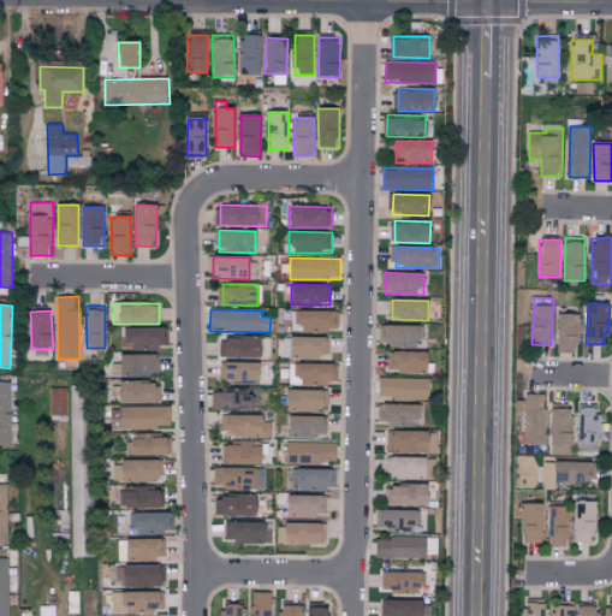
[(293,332),(339,331),(339,311),(293,312),(293,332)]
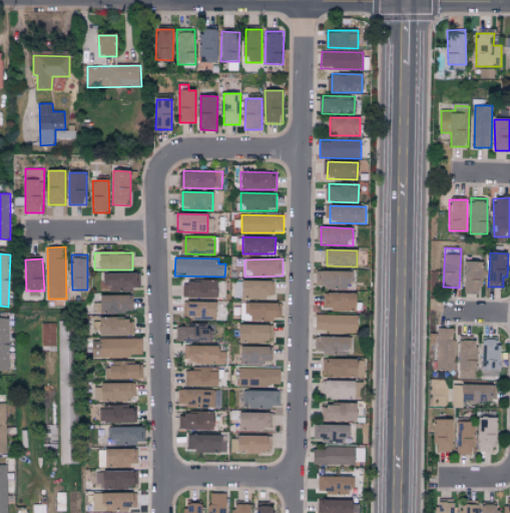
[(482,263),(465,262),(465,294),(482,294),(482,263)]
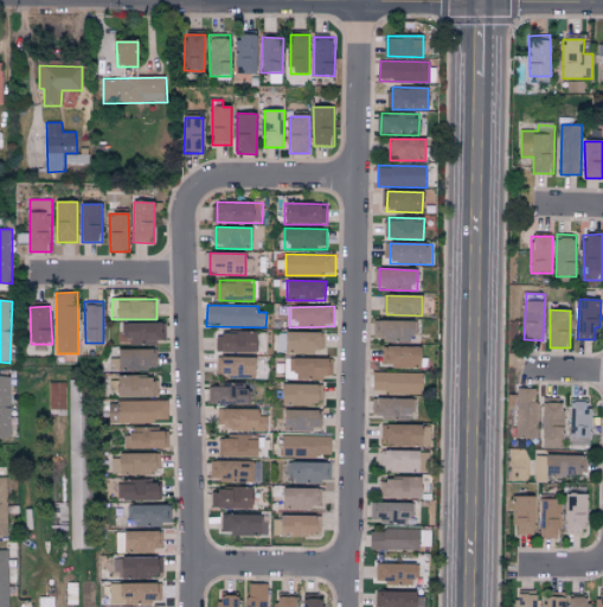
[(166,324),(128,323),(127,343),(166,343),(166,324)]
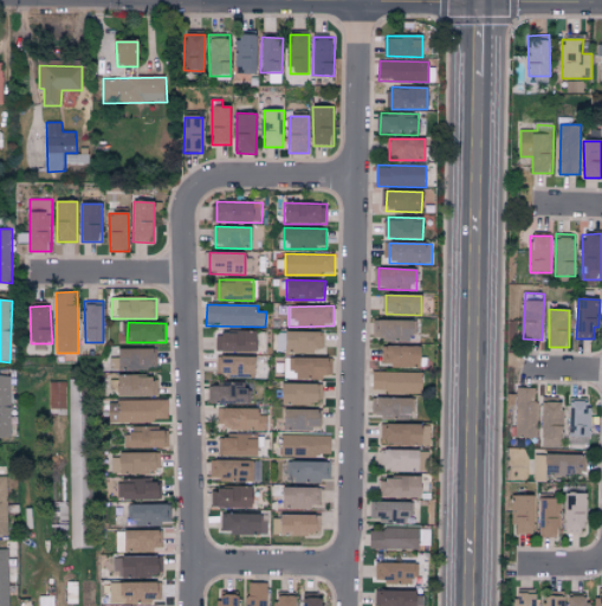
[(220,352),(256,353),(257,333),(220,331),(220,352)]
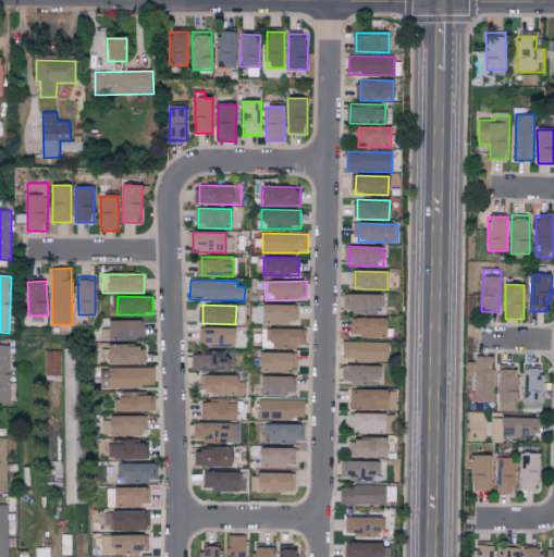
[(298,324),(298,306),(263,306),(262,323),(298,324)]
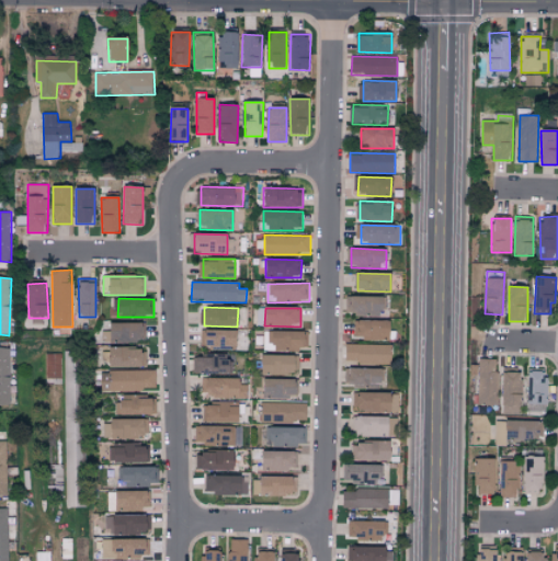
[(390,341),(390,321),(359,320),(357,340),(390,341)]
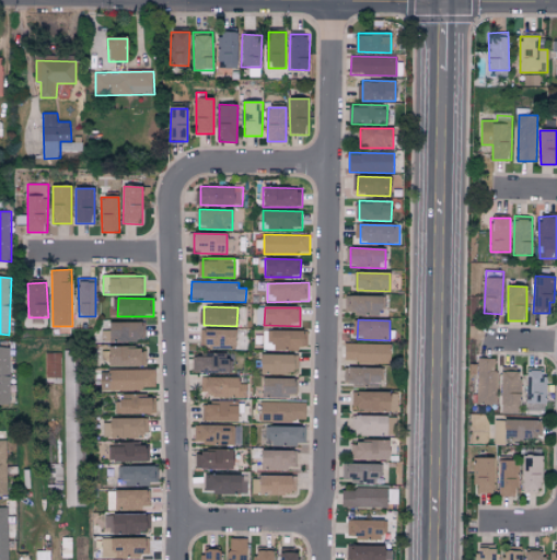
[(146,323),(109,323),(111,341),(146,341),(146,323)]
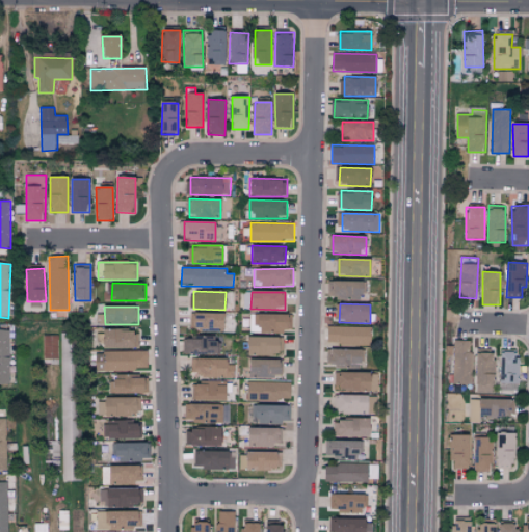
[(192,331),(223,331),(225,314),(193,313),(192,331)]
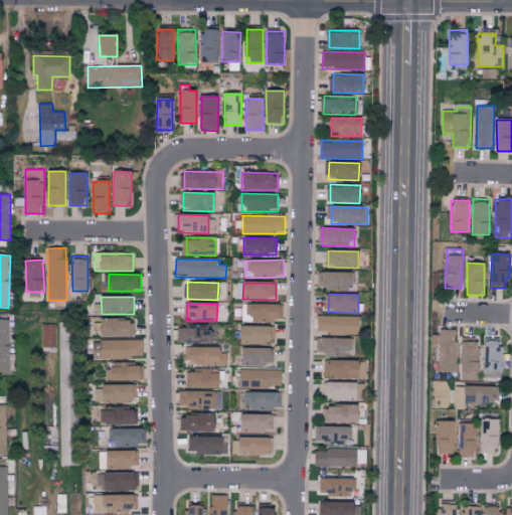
[(284,322),(284,305),(243,304),(243,321),(284,322)]
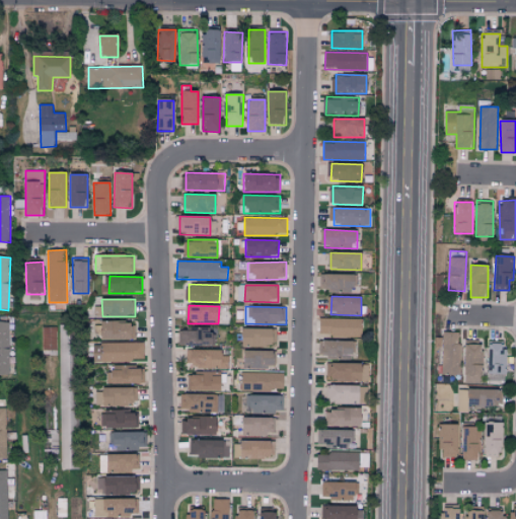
[(320,337),(362,337),(362,319),(320,318),(320,337)]
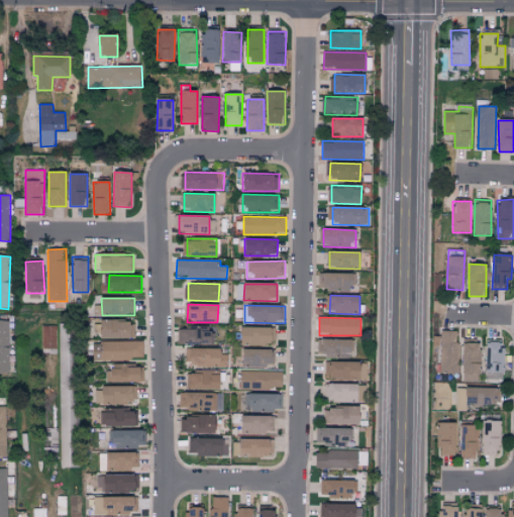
[(0,373),(10,374),(10,321),(0,320),(0,373)]
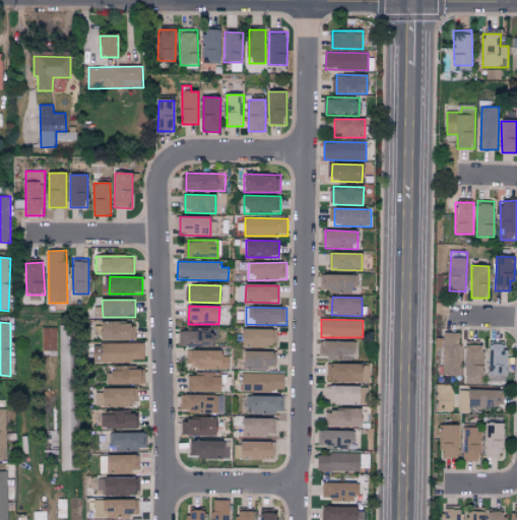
[(136,340),(136,323),(101,323),(101,340),(136,340)]
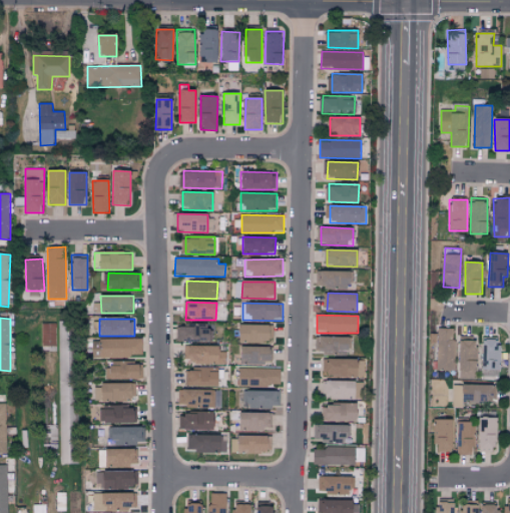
[(43,324),(44,348),(58,348),(57,324),(43,324)]
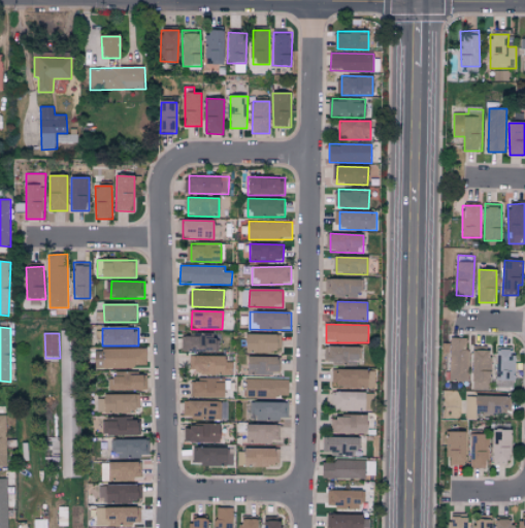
[(216,335),(185,334),(185,352),(222,353),(222,341),(216,341),(216,335)]
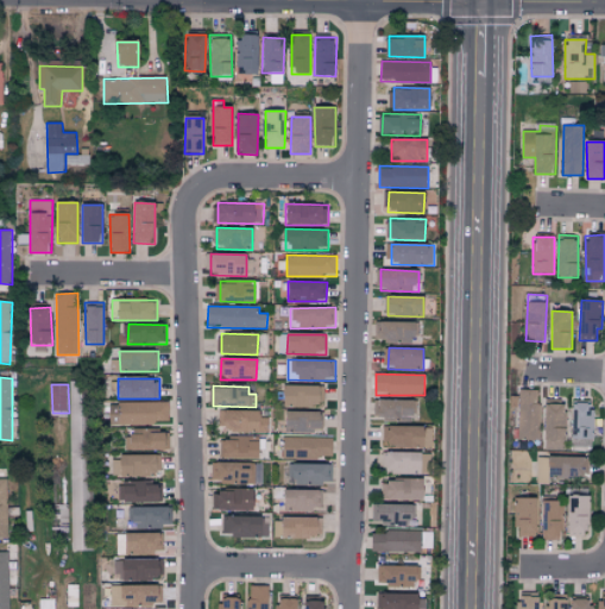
[(325,408),(326,387),(283,385),(283,407),(325,408)]
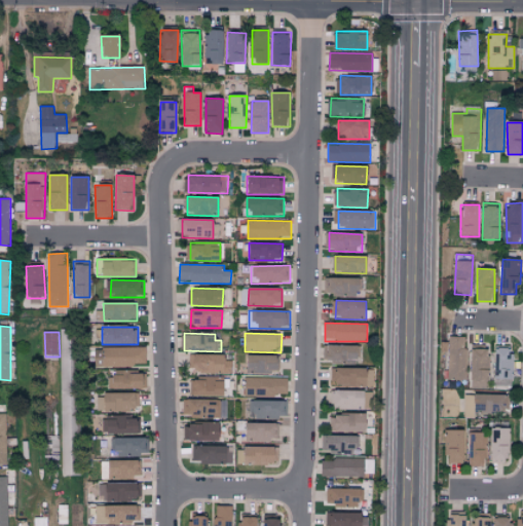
[(449,380),(468,380),(468,337),(449,337),(449,380)]
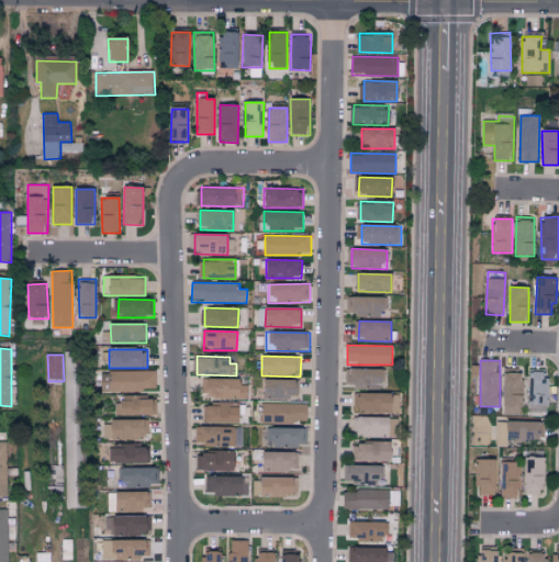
[(349,388),(380,389),(380,381),(387,381),(388,370),(349,369),(349,388)]
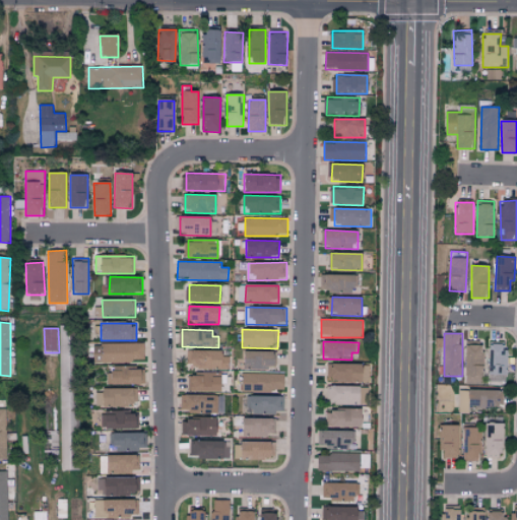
[(482,385),(483,341),(466,341),(465,384),(482,385)]
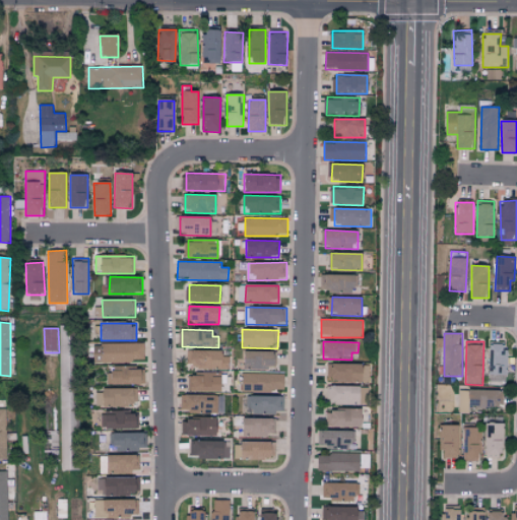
[(144,343),(94,344),(94,363),(144,362),(144,343)]
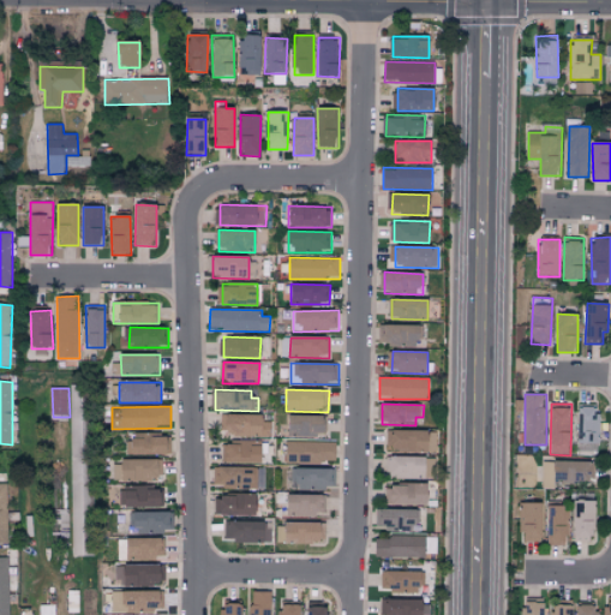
[(577,447),(598,448),(599,407),(579,407),(577,447)]
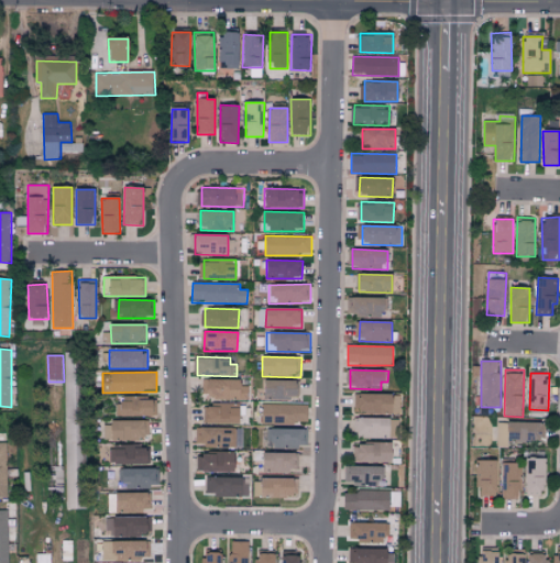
[(241,379),(207,381),(207,399),(250,399),(250,386),(241,386),(241,379)]
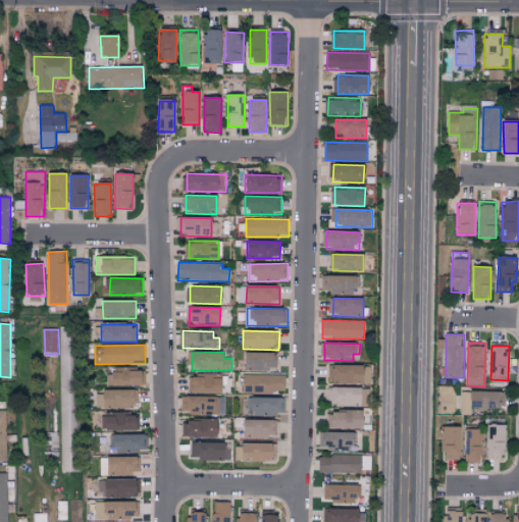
[(245,370),(278,370),(278,354),(245,353),(245,370)]
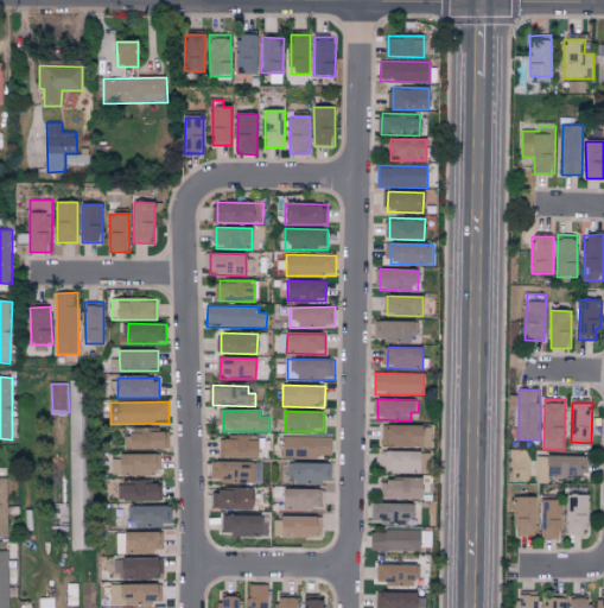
[(423,448),(424,426),(383,425),(383,447),(423,448)]
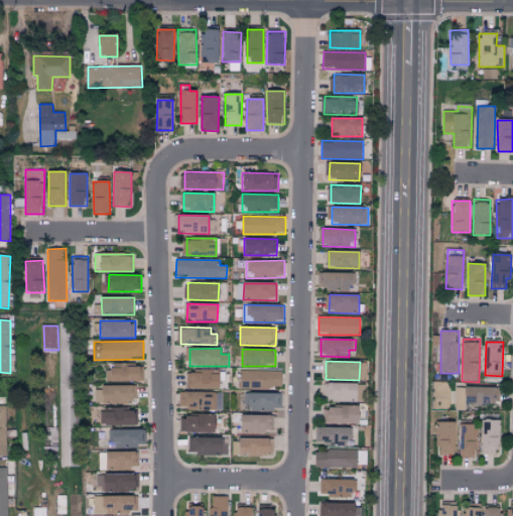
[(111,382),(144,381),(144,364),(111,365),(111,382)]
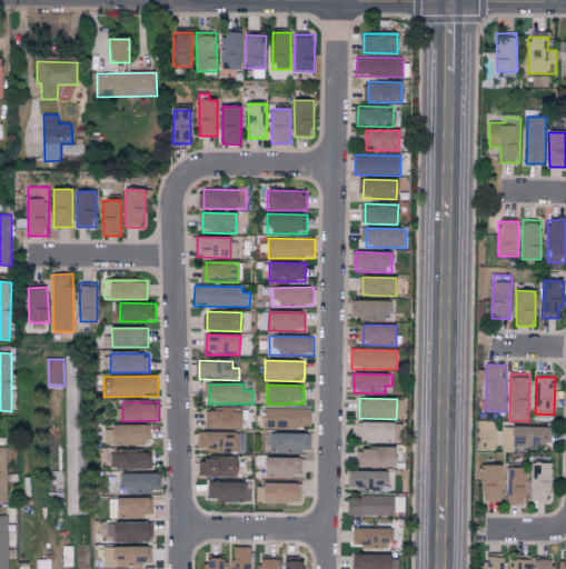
[(311,429),(311,408),(266,409),(266,429),(311,429)]
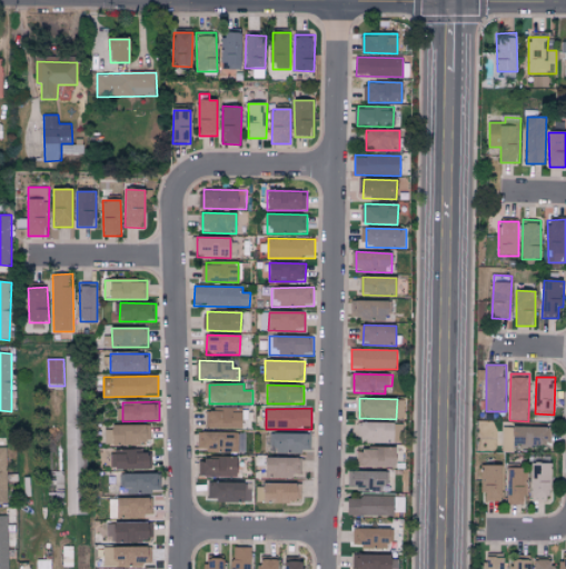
[(242,429),(242,420),(250,420),(250,409),(209,409),(209,429),(242,429)]
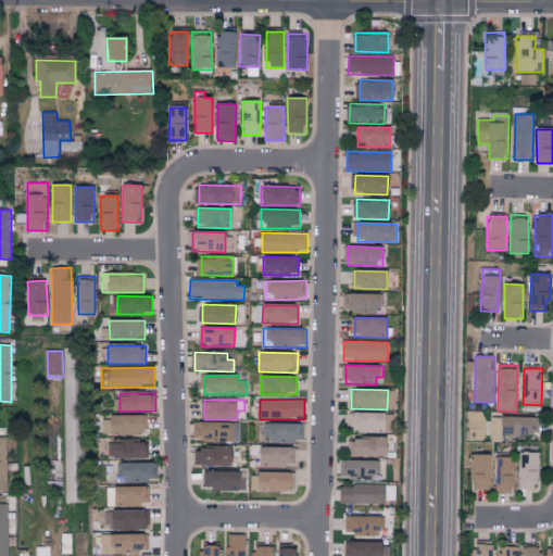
[(386,433),(386,414),(351,413),(350,432),(386,433)]
